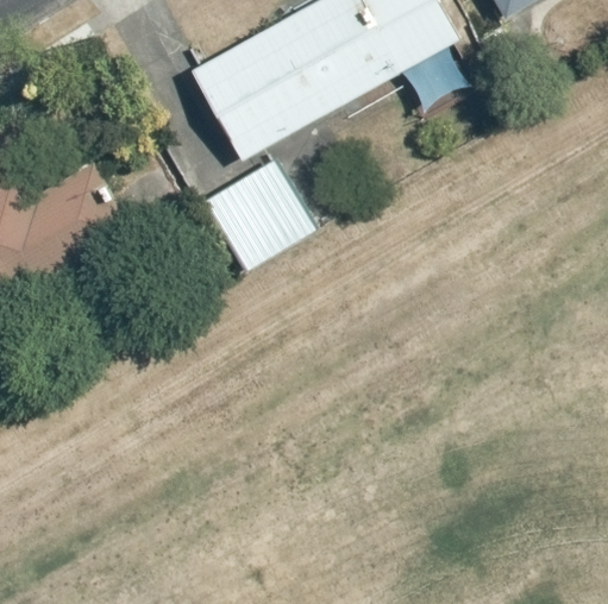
[(469,86),(450,49),(462,42),(438,0),(319,0),(190,69),(240,161),(403,74),(424,111),(469,86)]
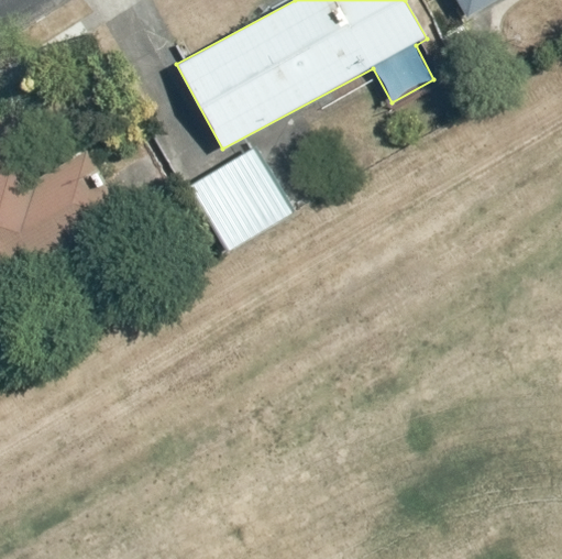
[(458,0),(465,13),(489,0),(458,0)]
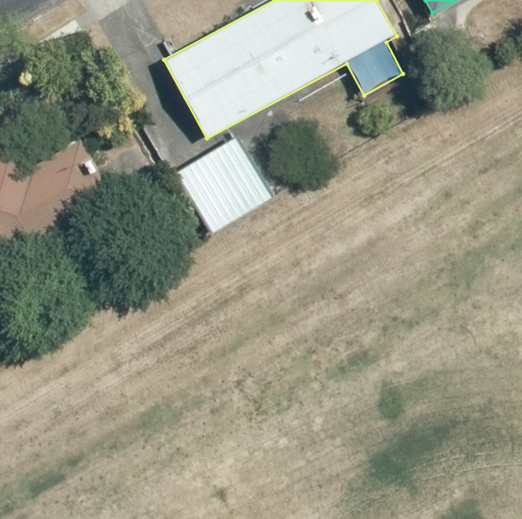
[(0,269),(117,202),(82,141),(42,164),(20,128),(0,138),(0,269)]
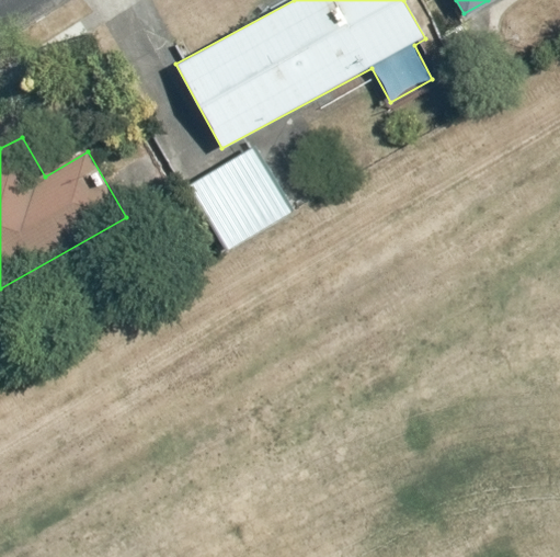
[(255,139),(185,184),(227,250),(297,206),(255,139)]
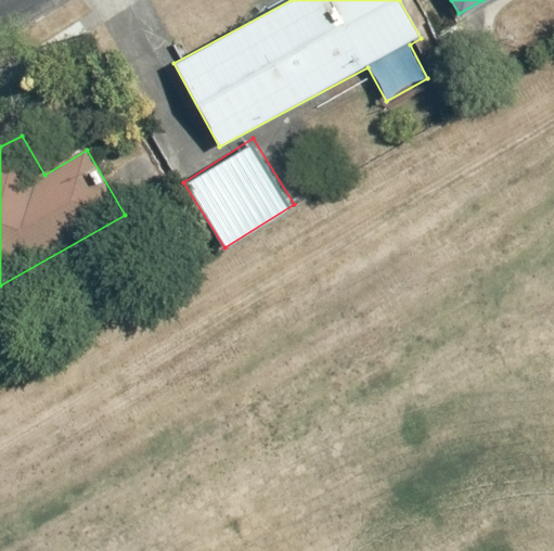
[(0,343),(9,337),(0,324),(0,343)]
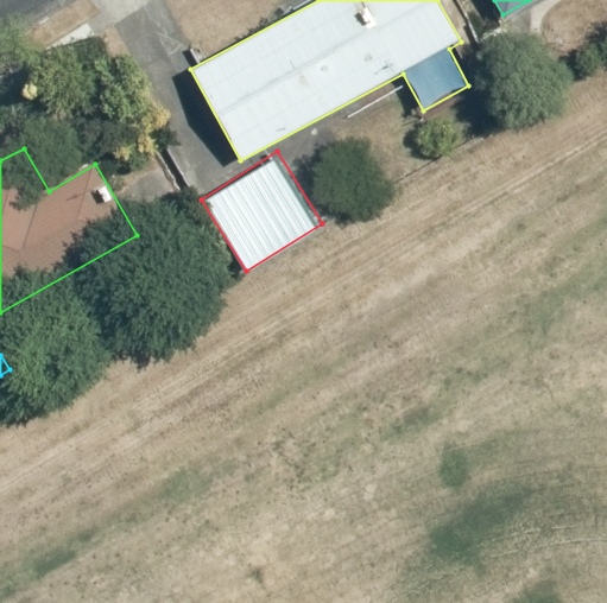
All buildings are outlined.
